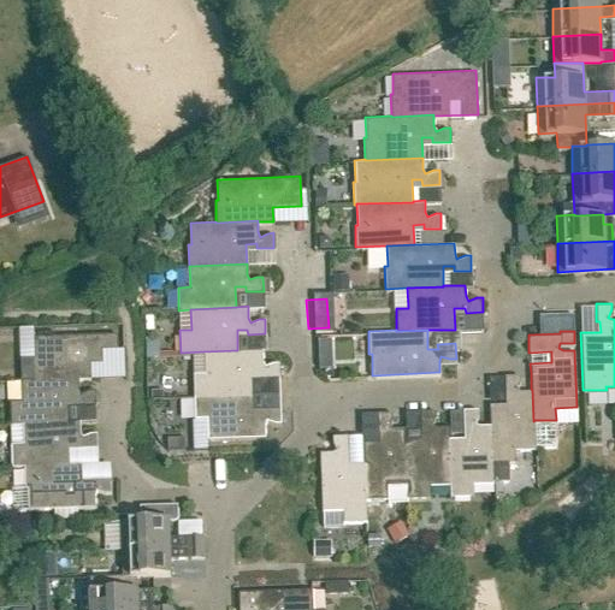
[(33,379),(78,378),(90,377),(89,356),(101,356),(101,348),(117,347),(117,332),(34,335),(34,356),(19,356),(21,378),(33,378),(33,379)]
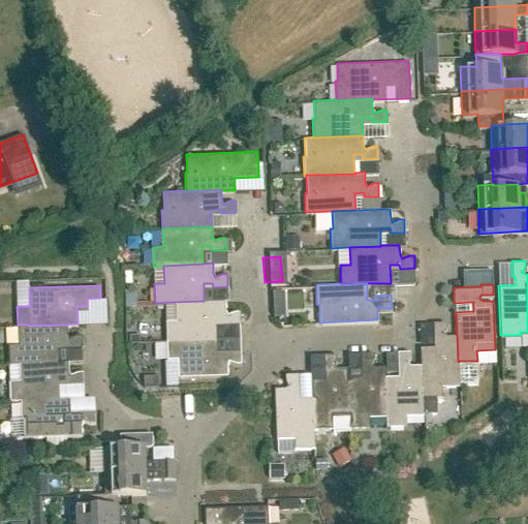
[(119,286),(120,306),(146,306),(146,285),(119,286)]
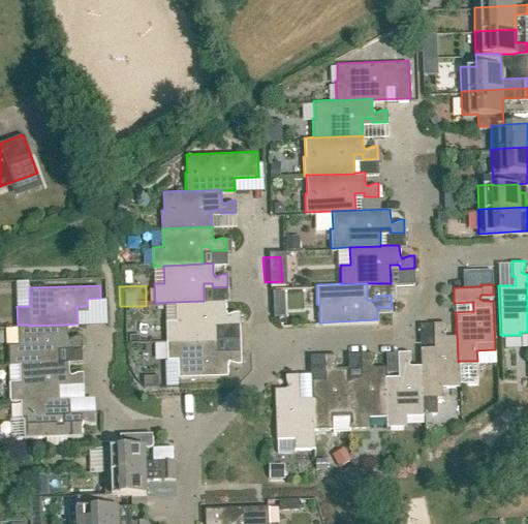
[(283,289),(272,289),(272,302),(284,301),(283,289)]
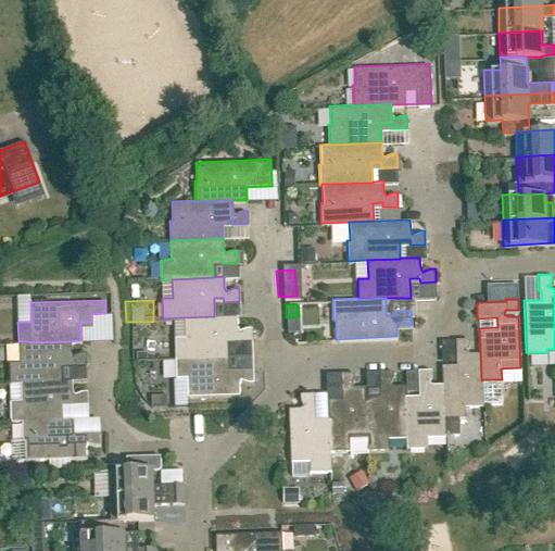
[(175,357),(227,354),(226,336),(236,336),(236,340),(252,340),(251,326),(244,326),(238,329),(236,325),(236,314),(214,315),(214,316),(184,317),(185,336),(174,337),(175,357)]
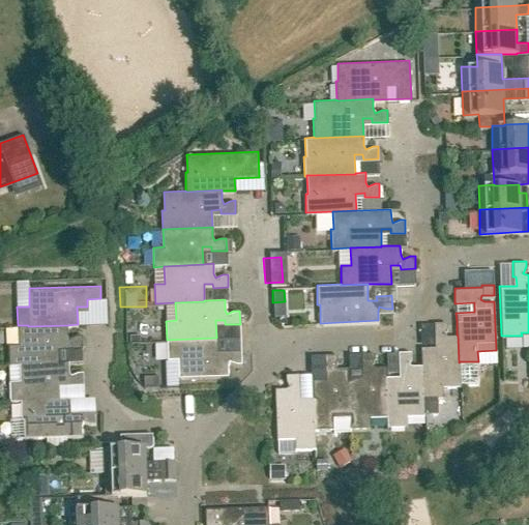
[(458,336),(457,334),(449,336),(444,333),(447,325),(446,321),(434,321),(434,337),(438,337),(439,346),(420,346),(421,365),(422,397),(423,396),(442,396),(442,385),(461,385),(460,361),(459,362),(458,336)]
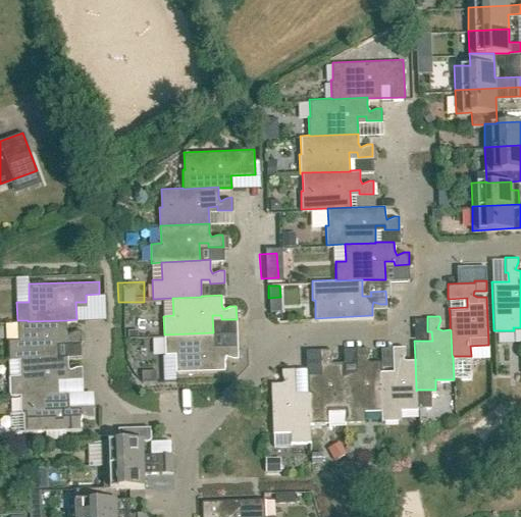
[(57,356),(57,355),(57,339),(65,338),(66,343),(81,342),(80,328),(74,328),(67,330),(66,324),(66,320),(28,321),(28,320),(17,320),(17,339),(7,339),(8,358),(18,358),(57,356)]
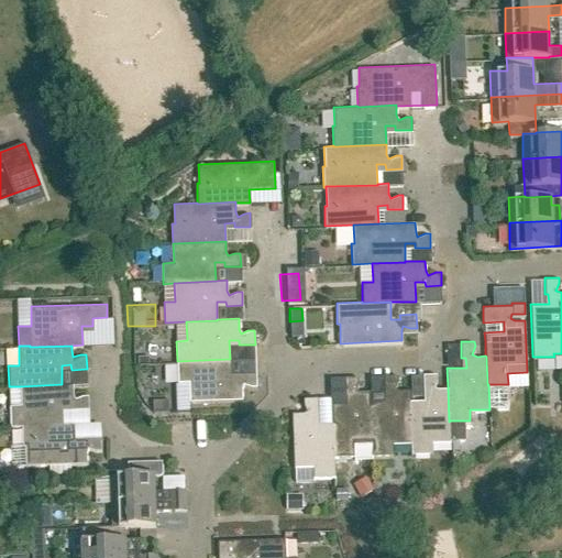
[(143,373),(145,360),(131,358),(129,370),(143,373)]
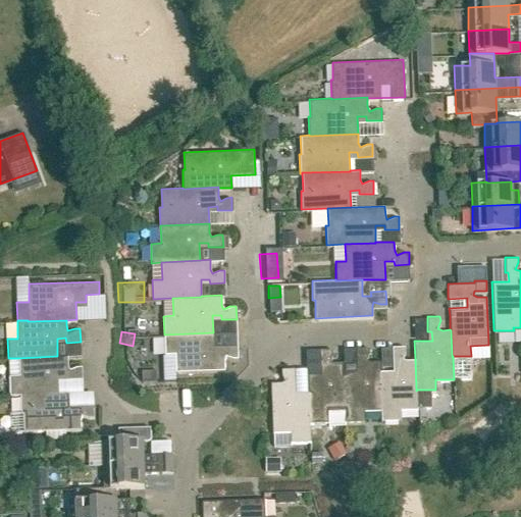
[(213,332),(164,334),(165,354),(174,354),(175,371),(224,369),(223,359),(225,355),(231,358),(238,357),(237,345),(222,345),(222,350),(213,350),(213,332)]
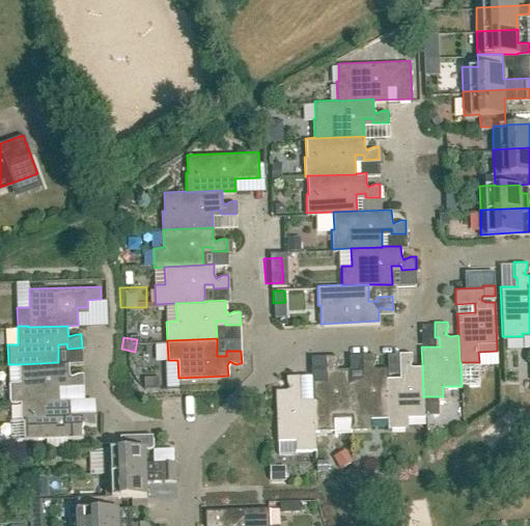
[(422,365),(414,365),(410,363),(412,356),(411,351),(398,352),(399,366),(402,366),(403,376),(387,377),(386,377),(388,416),(387,416),(387,426),(407,425),(407,416),(424,415),(424,396),(423,397),(422,365)]
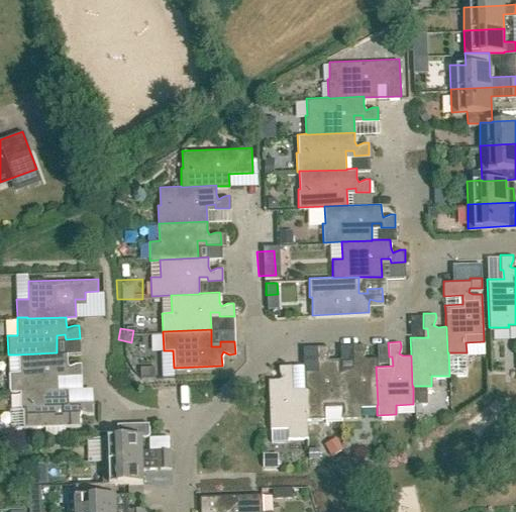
[(376,367),(377,367),(377,356),(368,356),(363,355),(365,347),(365,343),(351,343),(352,359),(356,359),(356,368),(340,368),(339,368),(341,407),(340,407),(341,416),(360,415),(360,406),(377,405),(378,405),(376,367)]
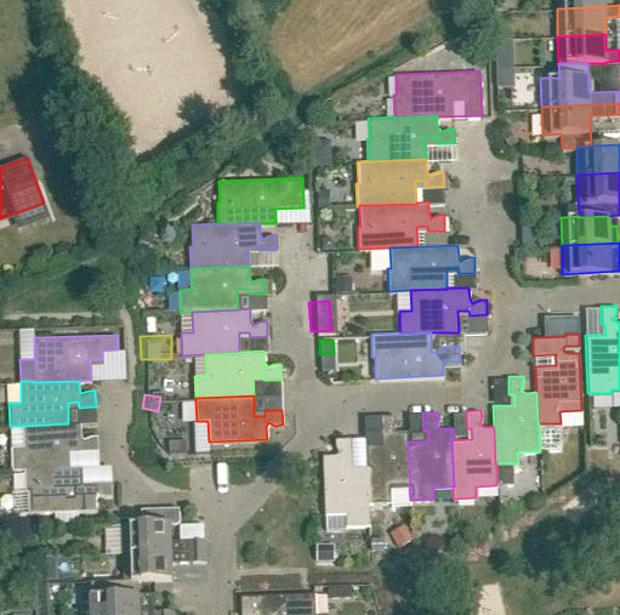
[(408,442),(409,442),(409,430),(398,430),(393,428),(396,421),(394,414),(380,415),(380,430),(364,430),(365,443),(365,466),(367,466),(368,502),(390,501),(390,505),(410,504),(410,500),(409,489),(410,489),(408,442)]
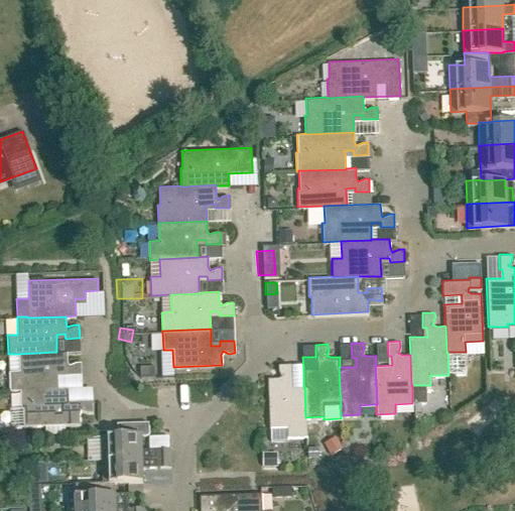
[(57,387),(57,386),(57,370),(67,370),(67,374),(81,374),(81,362),(76,362),(69,364),(68,360),(67,350),(56,351),(56,352),(18,354),(8,354),(9,371),(9,390),(19,389),(57,387)]
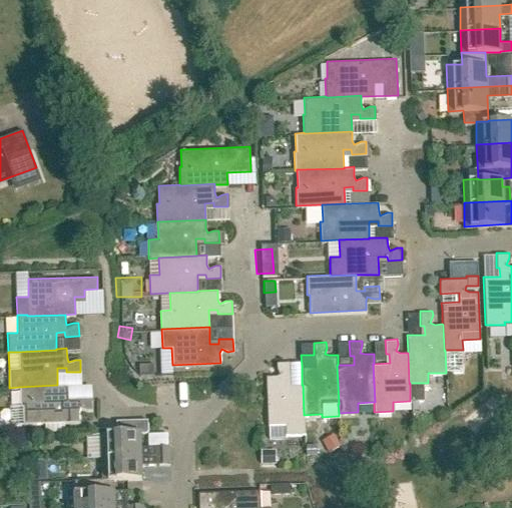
[(303,385),(302,385),(286,385),(285,377),(289,376),(289,362),(276,362),(277,367),(280,374),(275,376),(267,376),(268,424),(269,424),(270,436),(286,435),(286,433),(305,433),(304,415),(303,385)]
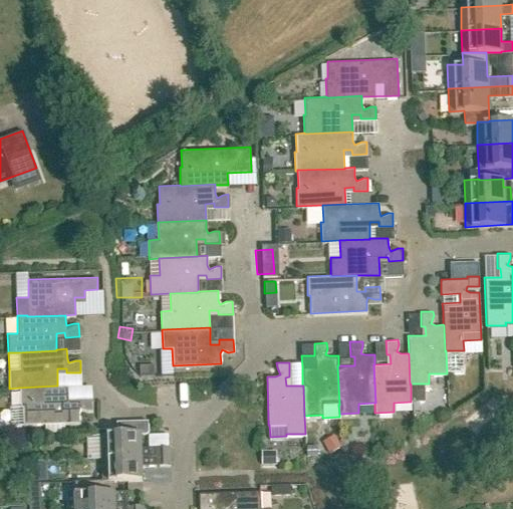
[(138,363),(138,373),(152,373),(152,363),(138,363)]
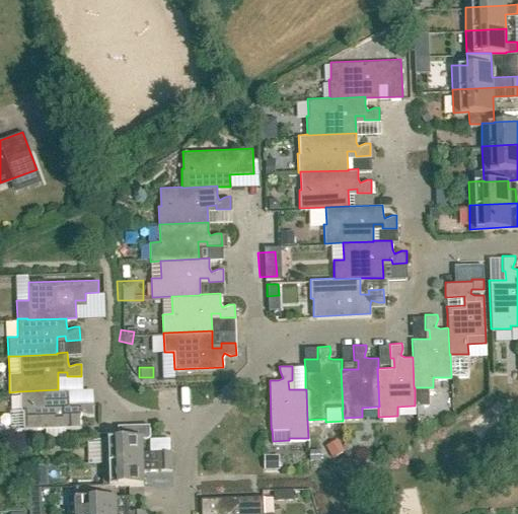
[(19,391),(20,411),(22,410),(23,428),(80,426),(80,416),(81,412),(88,414),(93,414),(92,401),(78,401),(78,406),(69,406),(68,388),(58,388),(58,389),(19,391)]
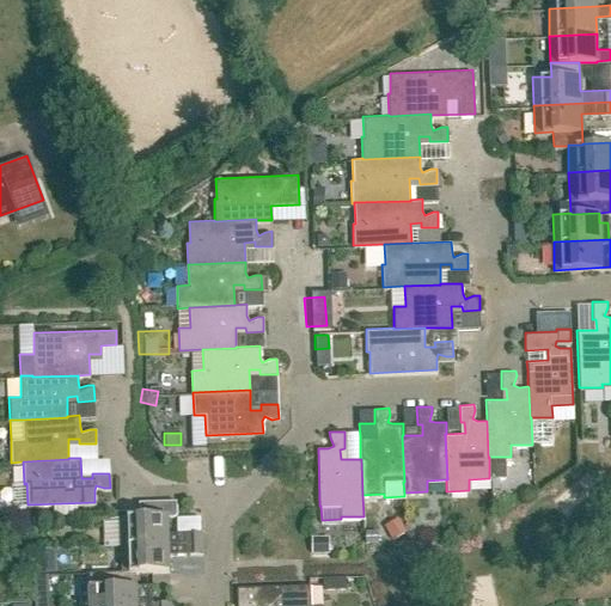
[(17,475),(4,476),(5,500),(18,500),(17,475)]
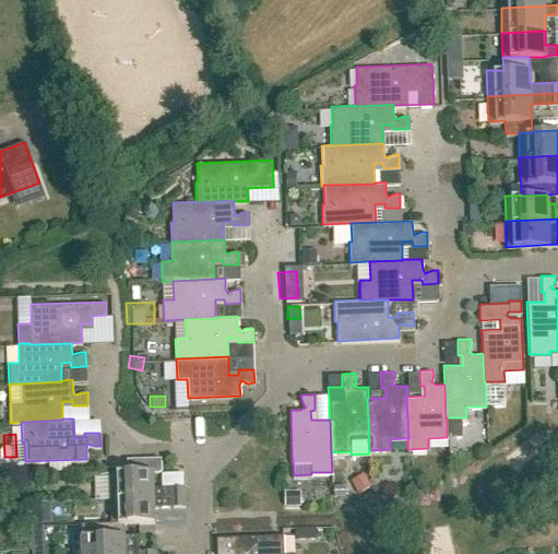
[(109,496),(185,494),(185,484),(166,484),(152,485),(152,470),(158,470),(161,468),(159,456),(126,457),(126,470),(108,471),(109,496)]
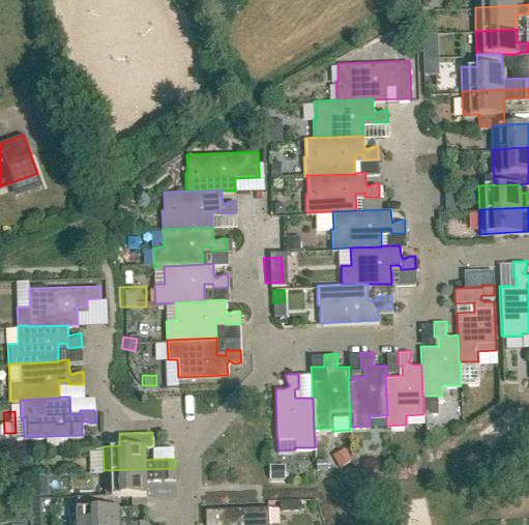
[(324,458),(314,458),(314,468),(324,468),(324,458)]
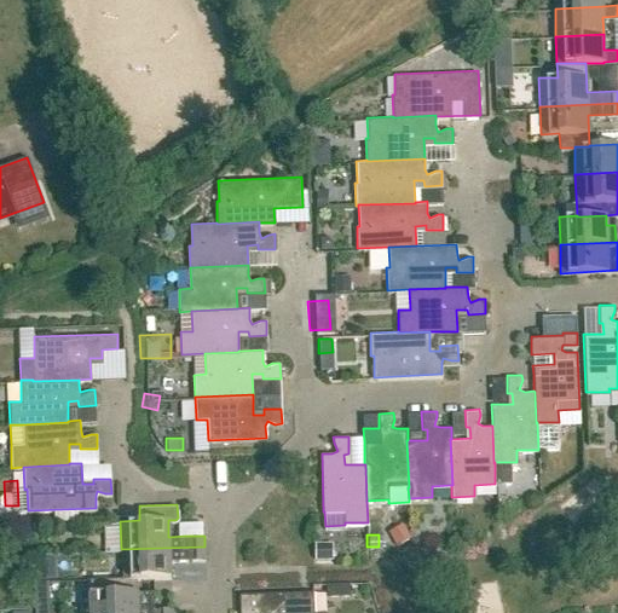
[(331,544),(315,544),(315,556),(331,556),(331,544)]
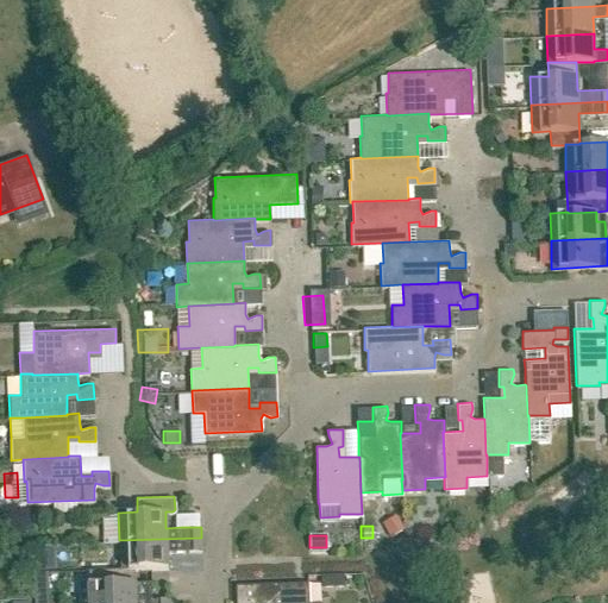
[(133,567),(135,569),(168,567),(167,550),(201,548),(201,538),(119,540),(120,567),(133,567)]
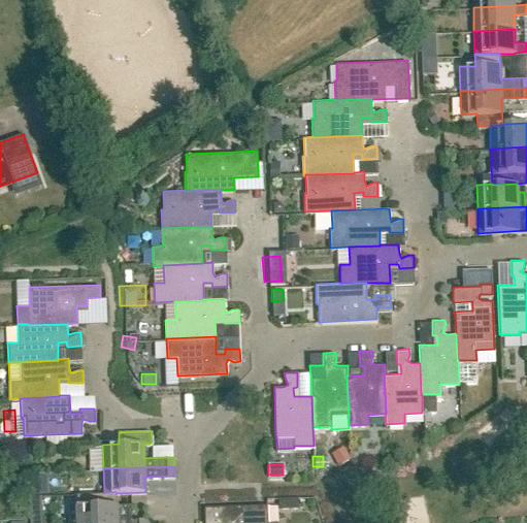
[(104,492),(75,493),(75,504),(67,505),(67,522),(145,522),(145,517),(131,518),(130,503),(117,503),(117,493),(116,492),(104,492)]
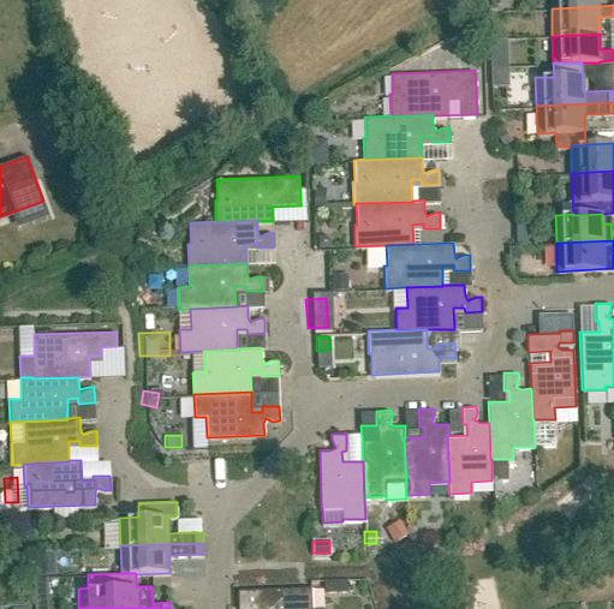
[(323,589),(346,587),(346,579),(346,577),(323,577),(323,589)]
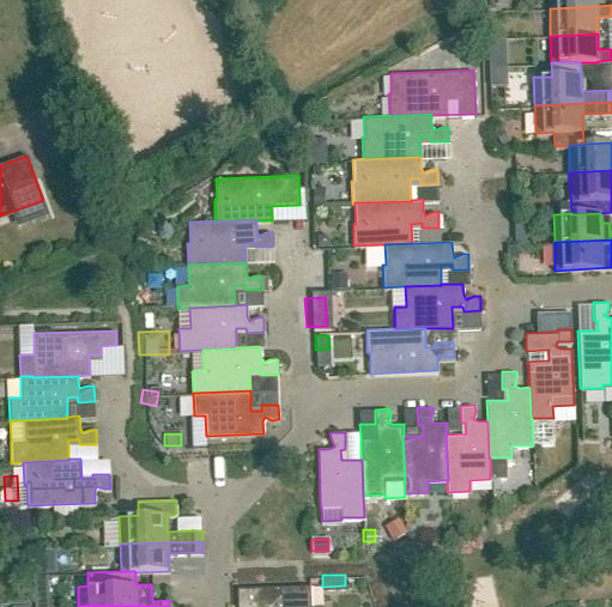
[(322,606),(323,605),(311,605),(310,584),(253,587),(237,588),(237,606),(322,606)]
